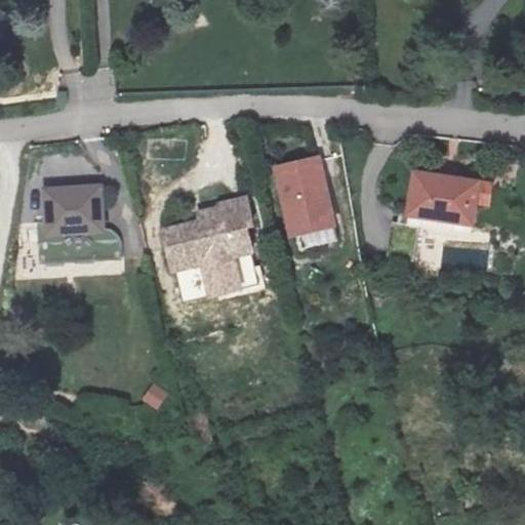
[(321,153),(272,165),(289,238),(339,226),(321,153)]
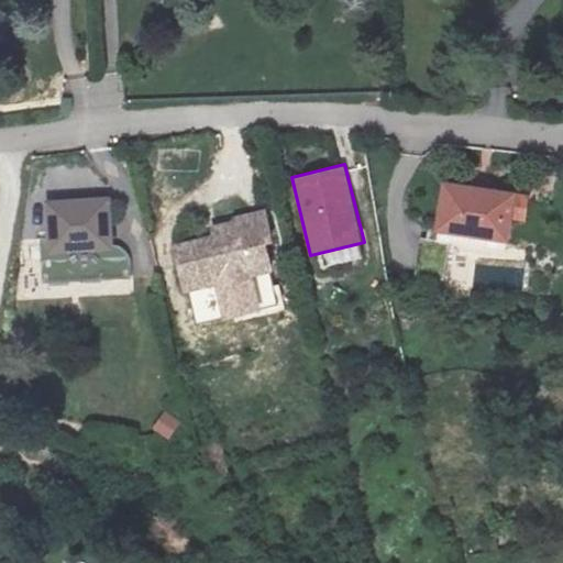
[(508,207),(440,197),(433,239),(501,249),(508,207)]
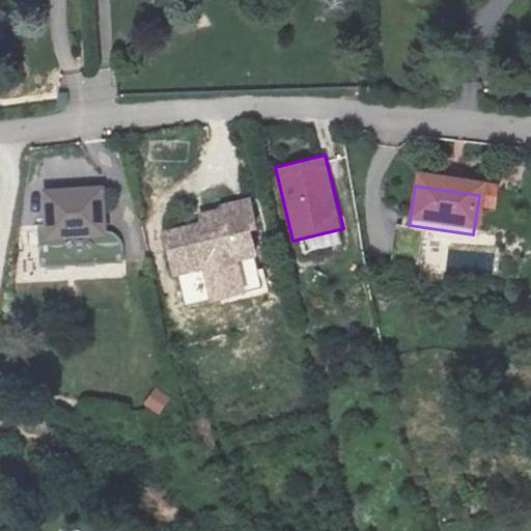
[(91,204),(35,210),(38,253),(26,253),(28,281),(113,279),(111,262),(108,256),(103,251),(95,249),(91,204)]
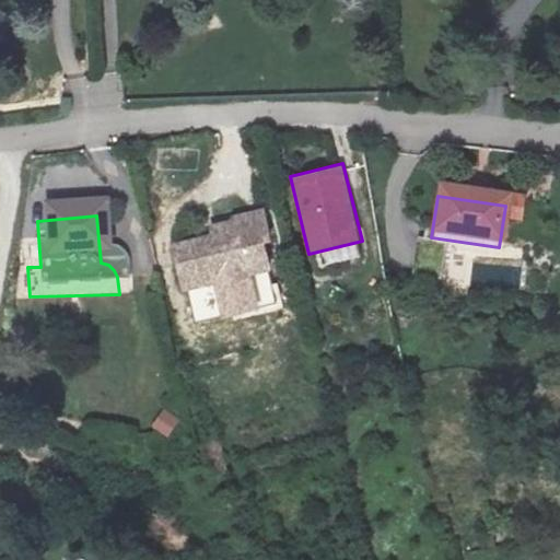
[(209,266),(167,272),(176,315),(206,310),(203,295),(233,291),(236,307),(259,303),(252,271),(263,269),(256,240),(228,244),(229,254),(207,256),(209,266)]
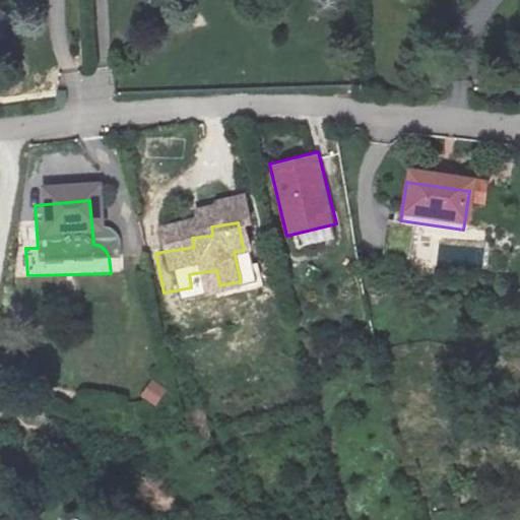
[(150,379),(141,396),(158,405),(168,388),(150,379)]
